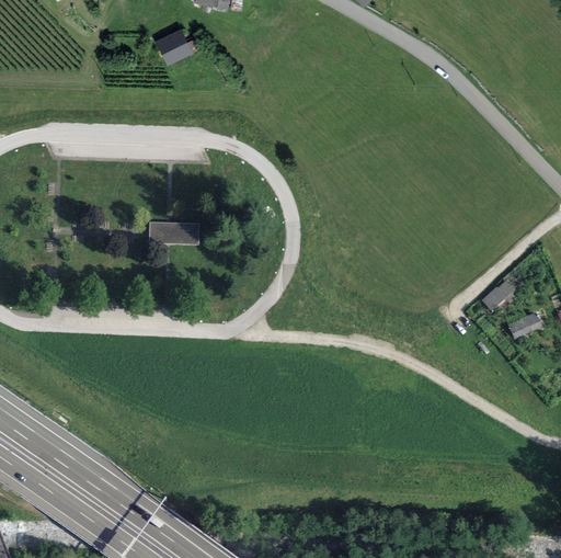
[(181,24),(155,37),(168,61),(199,45),(195,35),(189,38),(184,31),(181,24)]
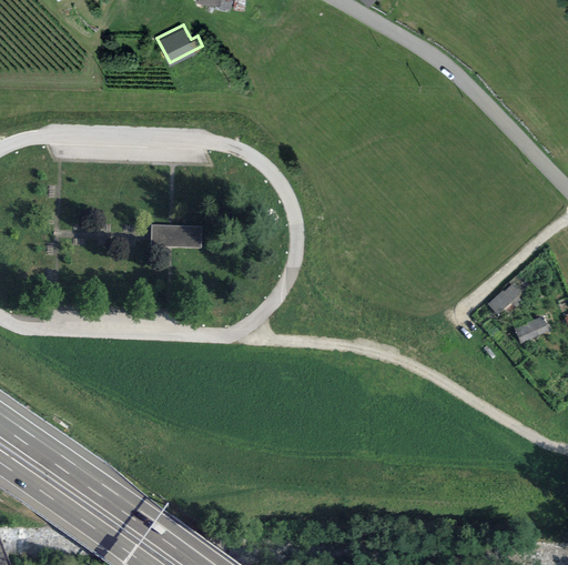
[(202,225),(151,224),(151,245),(201,246),(202,225)]
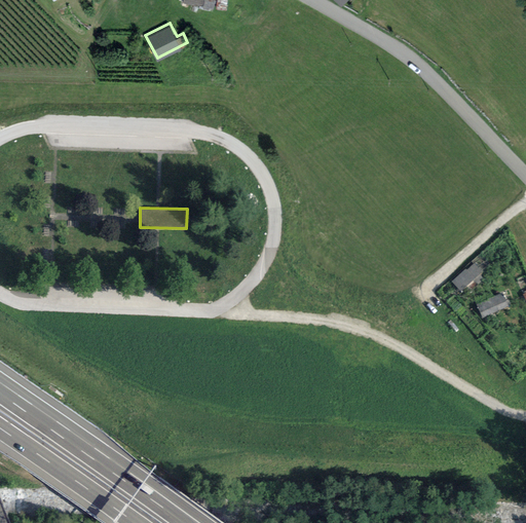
[(483,270),(474,261),(466,268),(465,267),(451,281),(460,291),(483,270)]
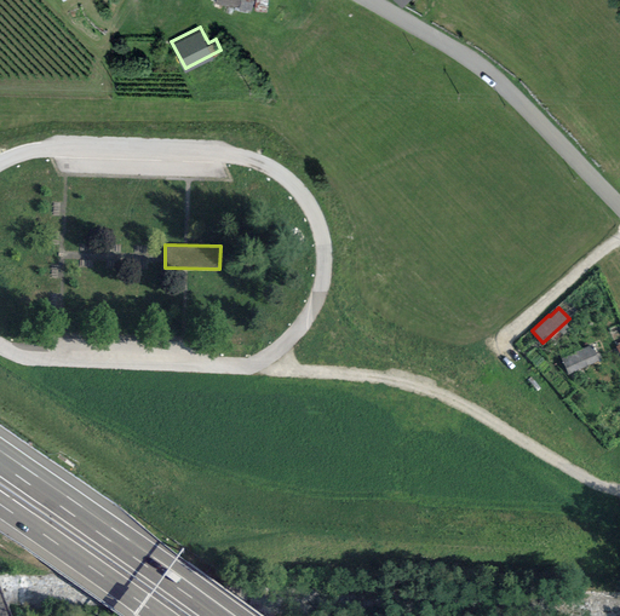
[(598,361),(591,343),(561,356),(569,373),(598,361)]
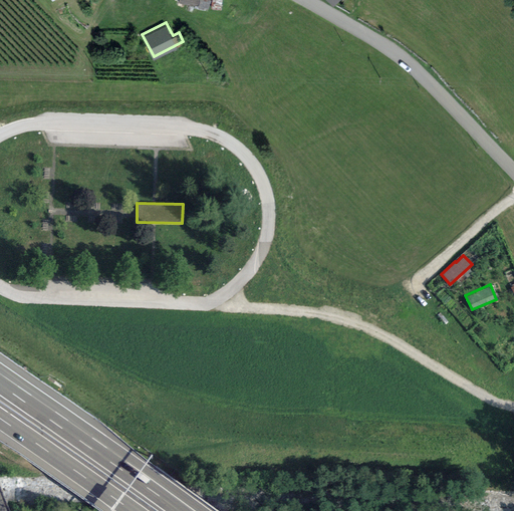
All buildings are outlined.
